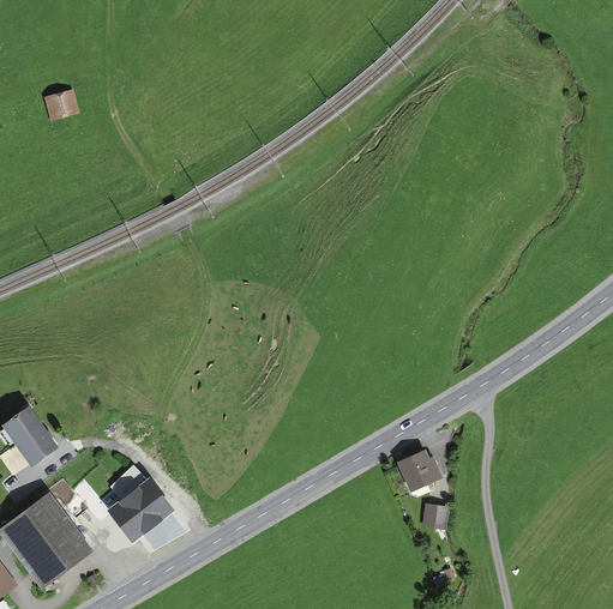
[(77,107),(72,89),(48,96),(54,114),(77,107)]
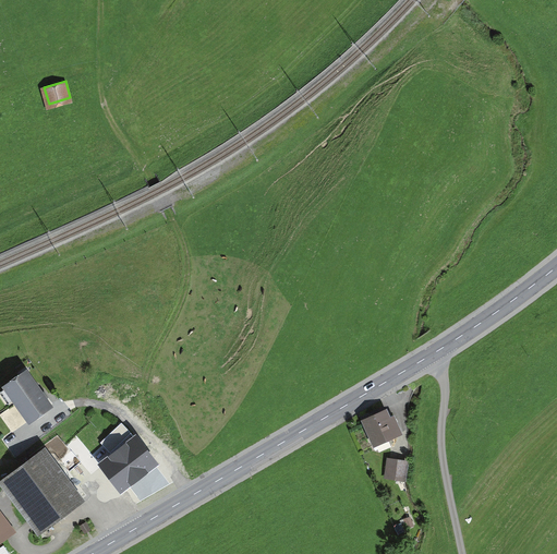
[(25,371),(4,385),(27,418),(48,404),(25,371)]
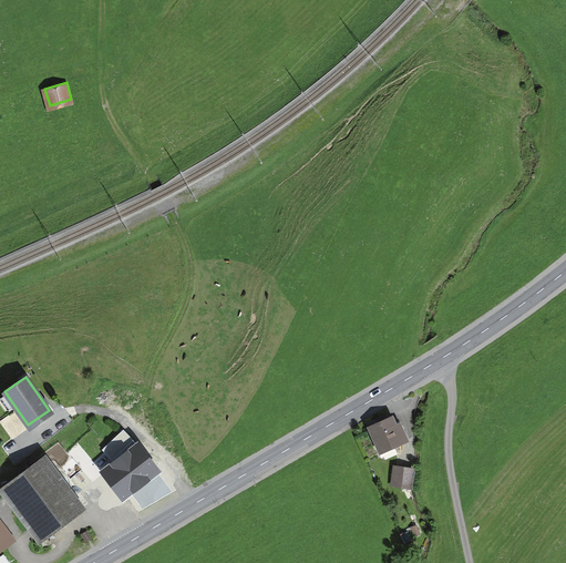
[(404,438),(394,415),(370,426),(380,449),(404,438)]
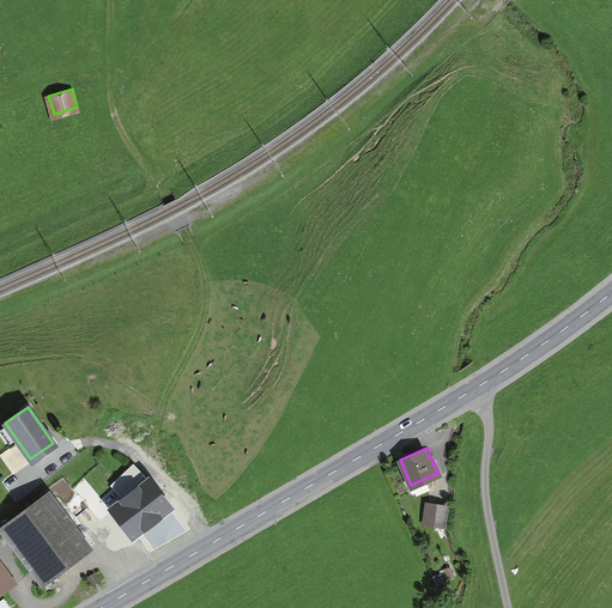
[(132,503),(120,516),(143,539),(175,508),(132,463),(113,482),(132,503)]
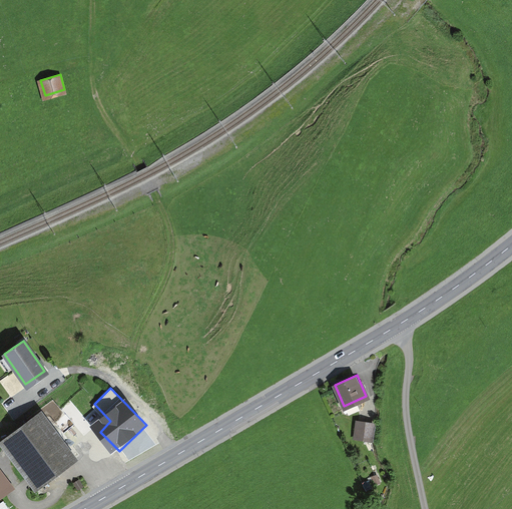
[(42,411),(2,439),(37,488),(77,459),(42,411)]
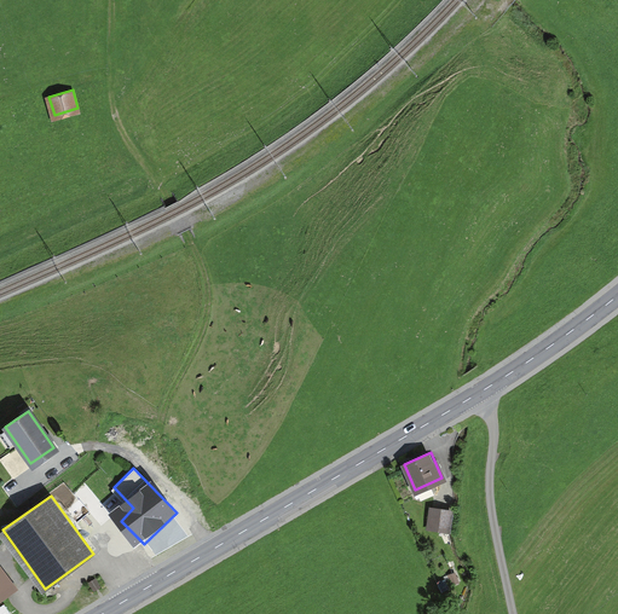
[(451,507),(431,504),(427,529),(449,532),(451,507)]
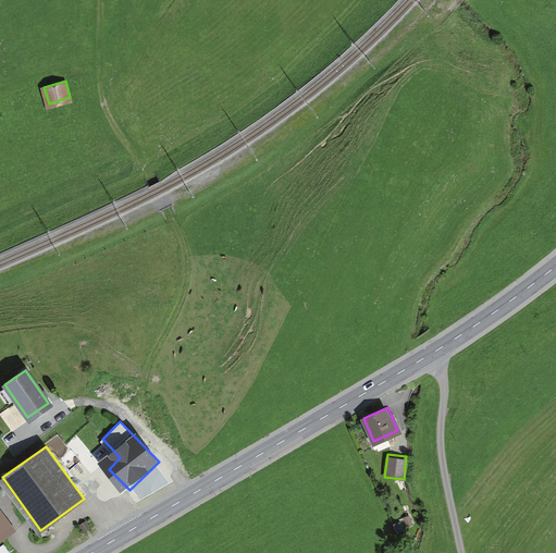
[(0,544),(15,533),(0,513),(0,544)]
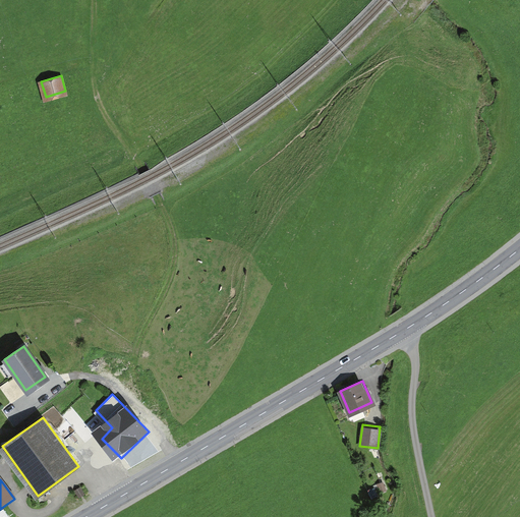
All buildings are outlined.
